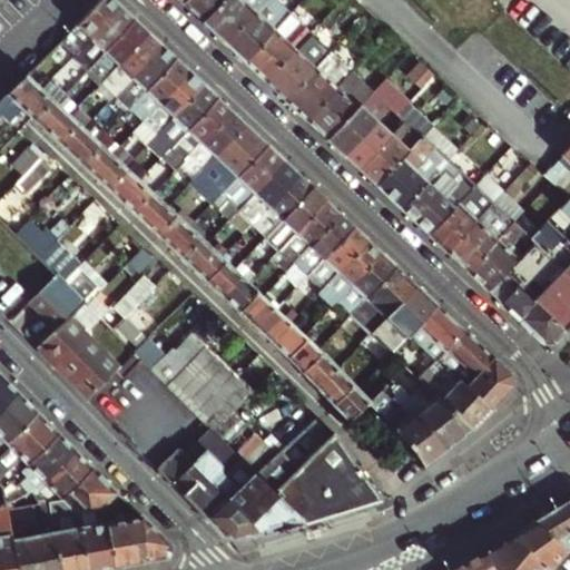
[(115,0),(97,0),(68,31),(76,39),(67,49),(72,53),(119,5),(115,0)]
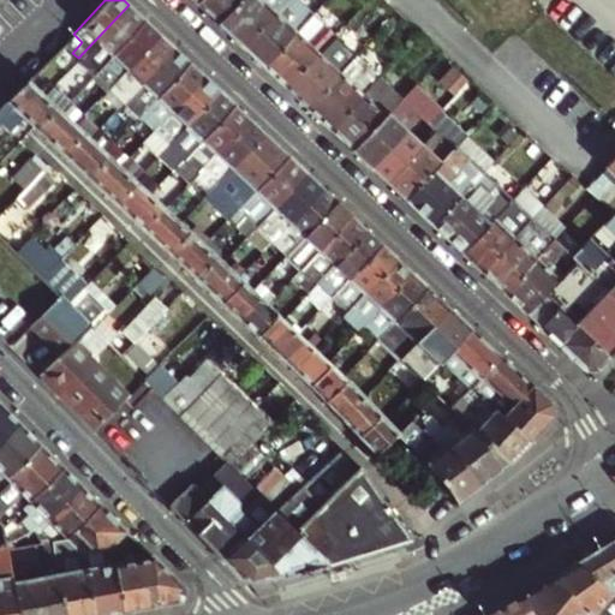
[(199,0),(197,3),(219,23),(240,0),(199,0)]
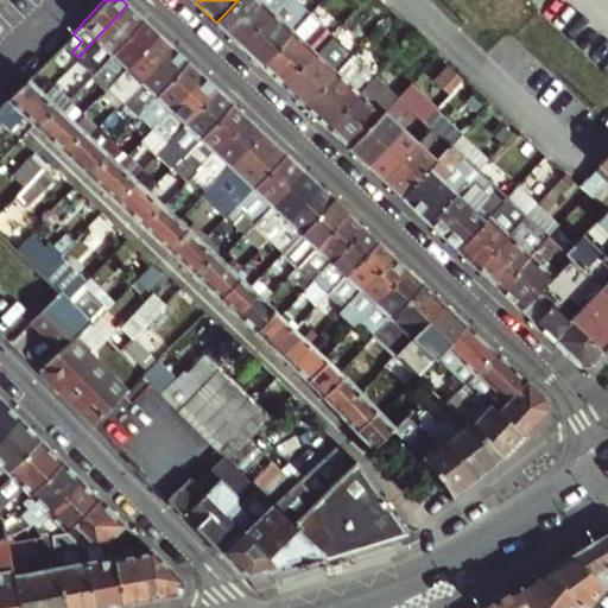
[(238,0),(216,23),(239,44),(279,0),(238,0)]
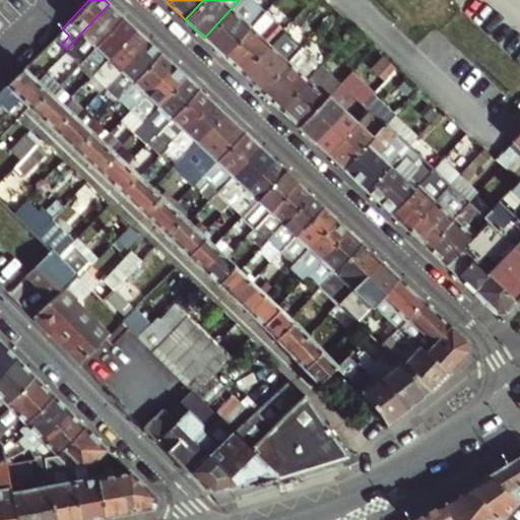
[(252,0),(239,0),(204,38),(222,55),(264,11),(252,0)]
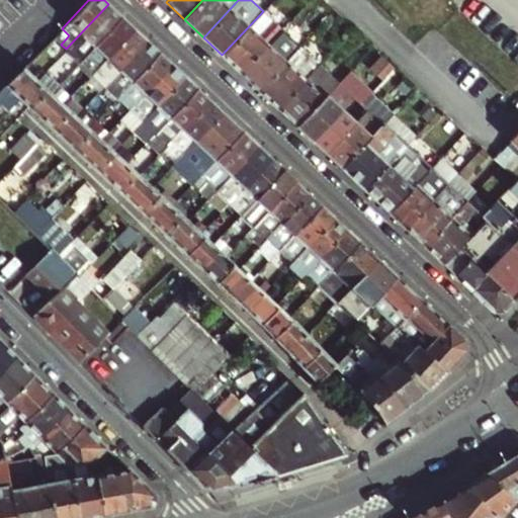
[(121,16),(108,4),(66,49),(75,58),(79,62),(121,16)]
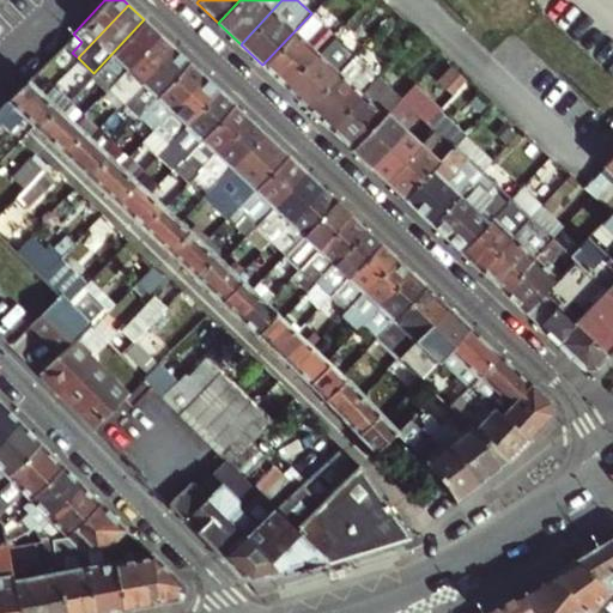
[(334,34),(311,13),(262,65),(285,85),(334,34)]
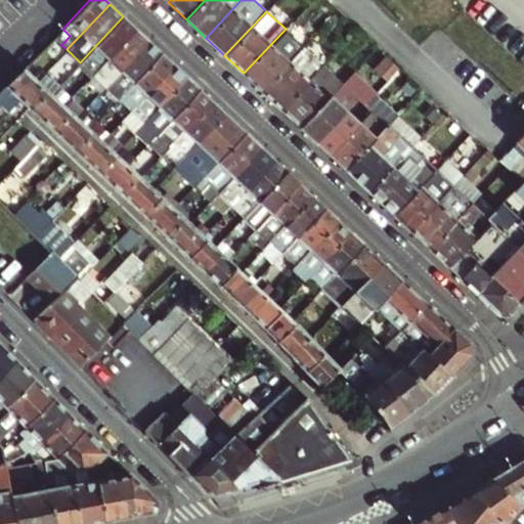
[(135,29),(123,16),(80,62),(92,74),(107,58),(135,29)]
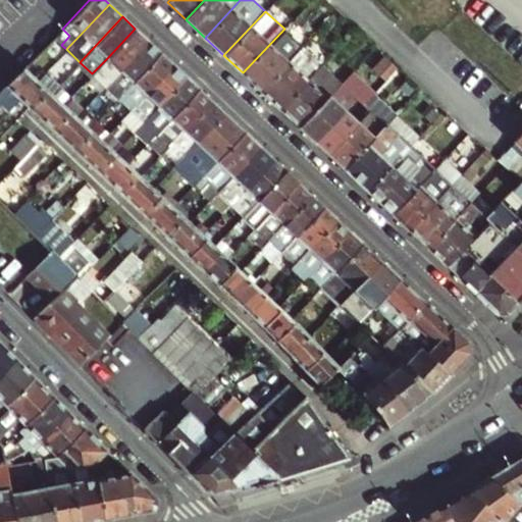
[(147,40),(135,29),(107,58),(119,69),(147,40)]
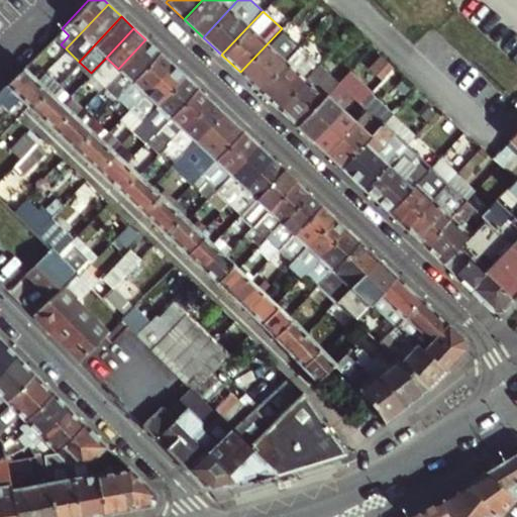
[(282,28),(240,72),(260,90),(300,46),(300,45),(282,28)]
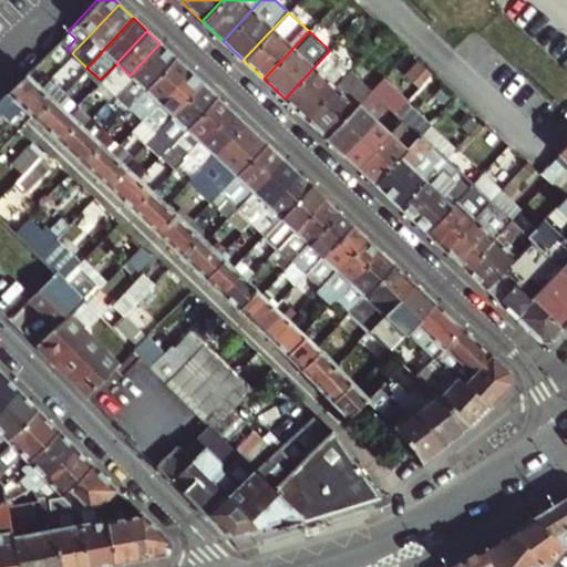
[(160,43),(130,75),(119,88),(114,93),(127,106),(174,57),(160,43)]
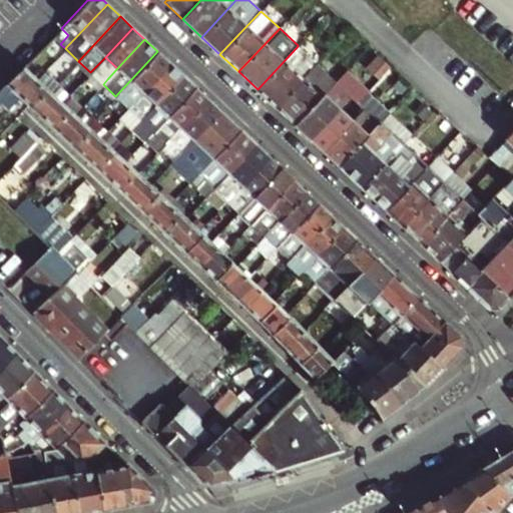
[(317,63),(298,46),(258,89),(276,106),(317,63)]
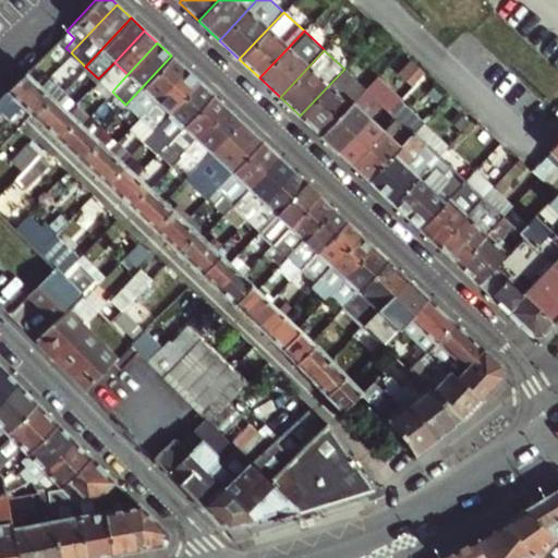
[(405,53),(395,65),(407,76),(417,64),(405,53)]
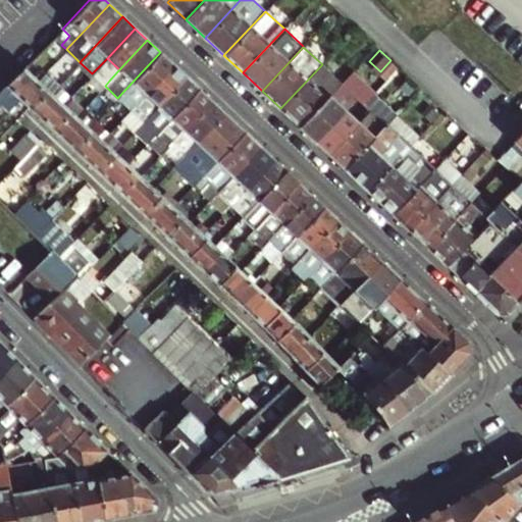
[(173,64),(160,52),(117,98),(119,100),(131,110),(173,64)]
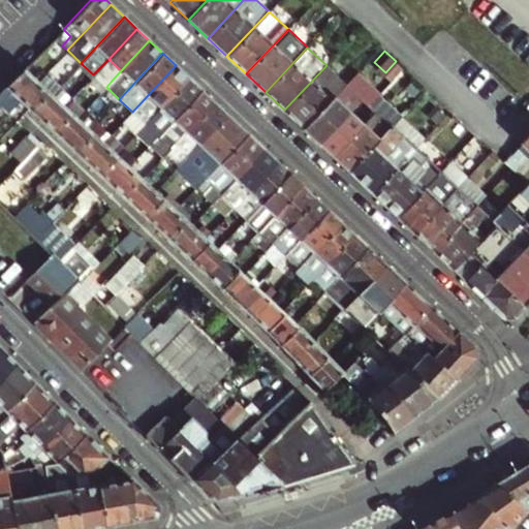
[(188,78),(176,65),(132,112),(145,123),(188,78)]
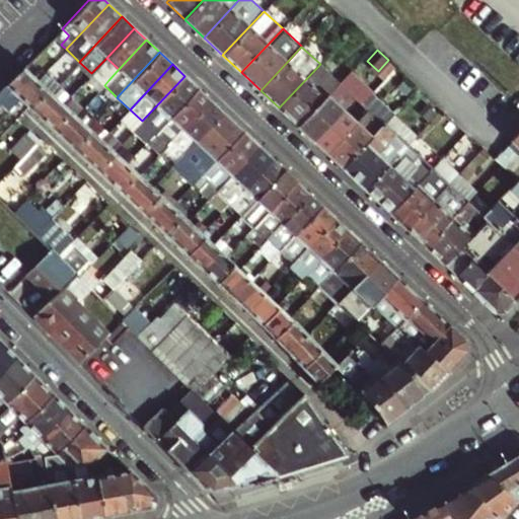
[(340,82),(320,64),(279,107),(298,126),(340,82)]
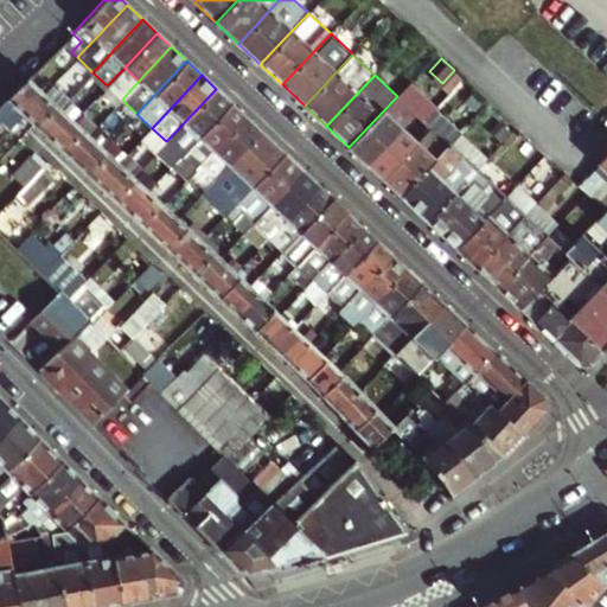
[(24,116),(36,127),(53,107),(25,81),(0,104),(0,119),(11,129),(24,116)]
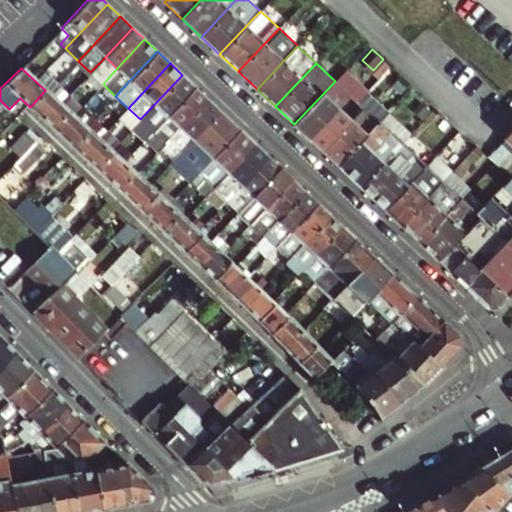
[(103,75),(98,80),(103,84),(107,79),(103,75)]
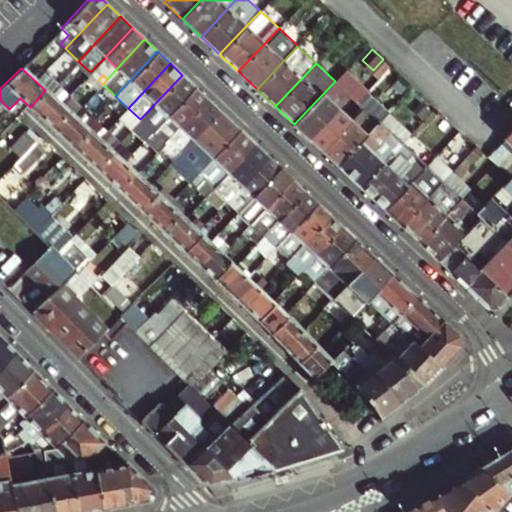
[(194,86),(182,75),(140,119),(153,131),(194,86)]
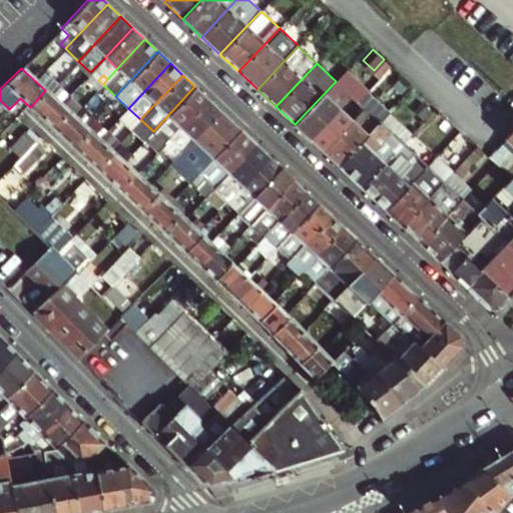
[(309,138),(350,95),(336,81),(295,124),(309,138)]
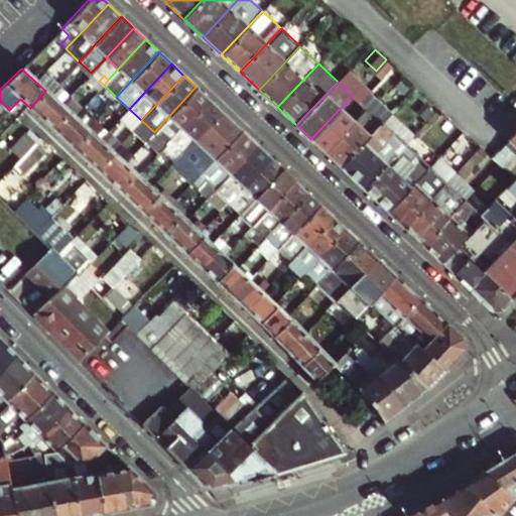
[(209,99),(196,87),(154,132),(163,140),(167,144),(181,129),(209,99)]
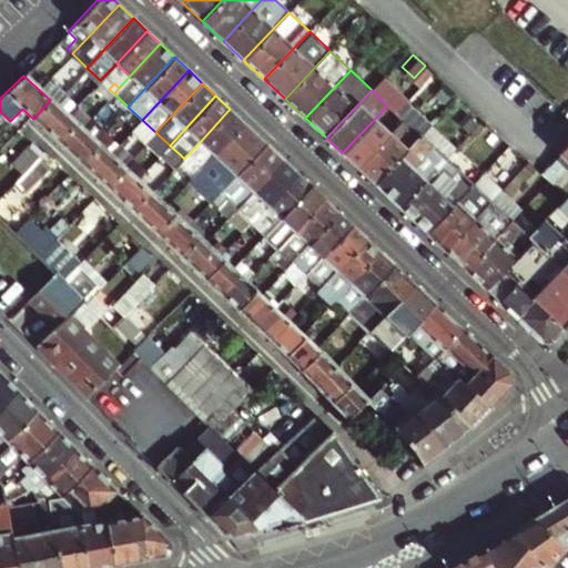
[(33,119),(58,142),(74,123),(50,100),(33,119)]
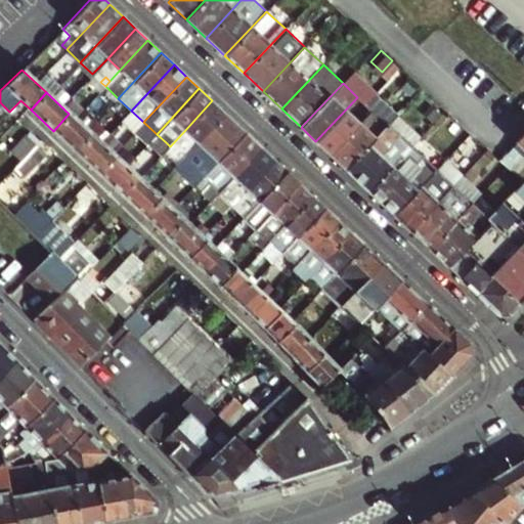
[(365,104),(357,97),(315,141),(331,156),(373,111),(365,104)]
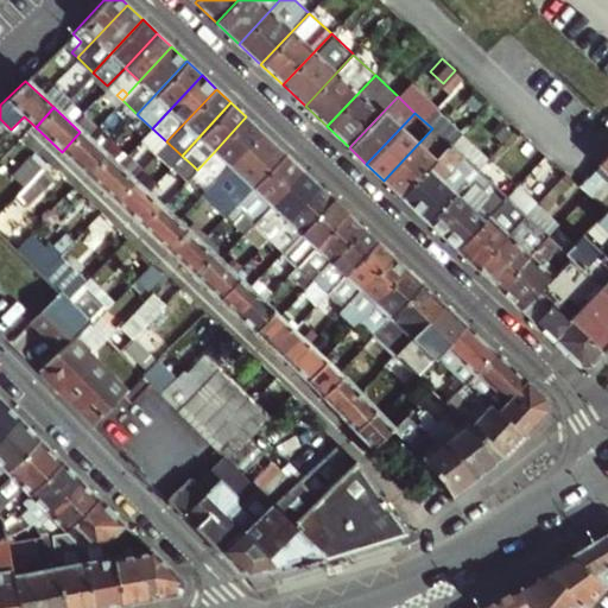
[(260,131),(246,116),(214,152),(228,166),(260,131)]
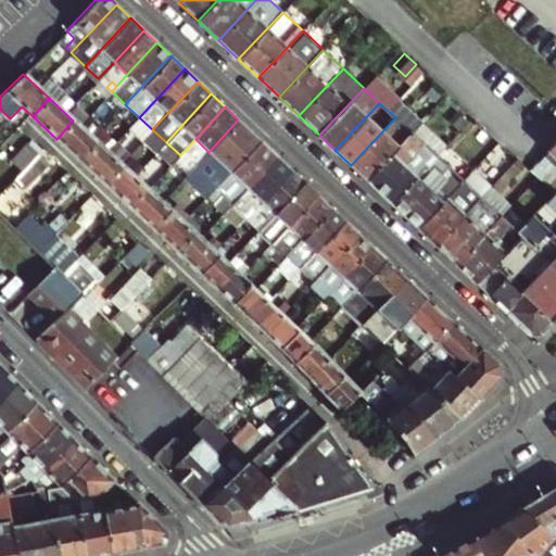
[(395,117),(351,165),(366,179),(411,133),(395,117)]
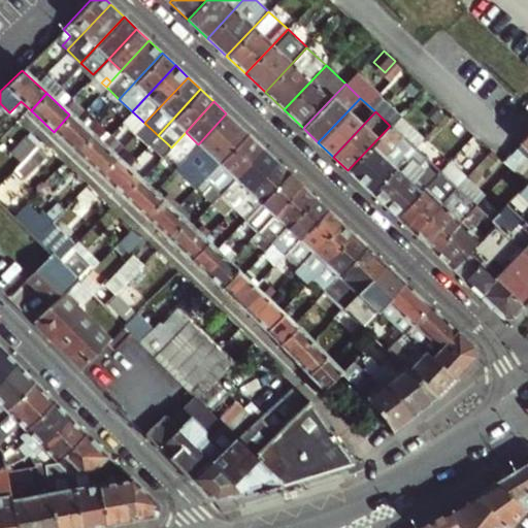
[(245,131),(226,113),(198,144),(184,160),(195,170),(191,175),(198,182),(245,131)]
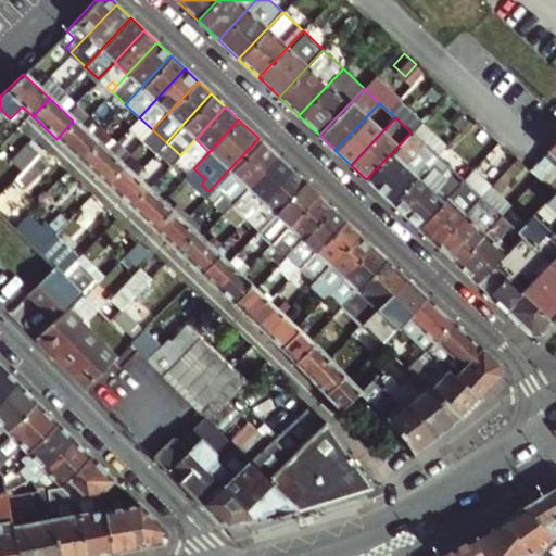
[(57,139),(79,161),(97,143),(73,121),(57,139)]
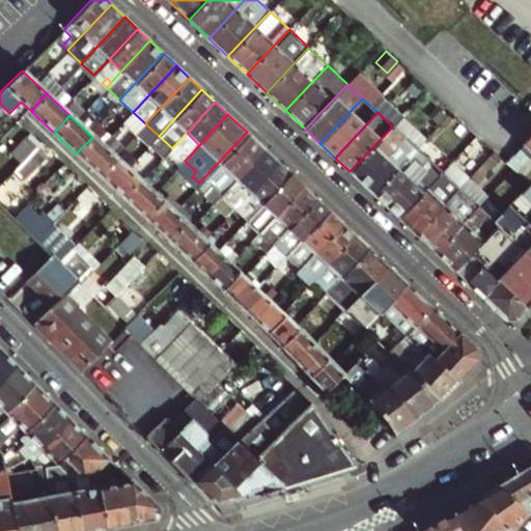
[(416,149),(392,127),(350,171),(373,194),(397,169),(401,165),(407,160),(411,164),(415,160),(421,166),(427,160),(416,149)]
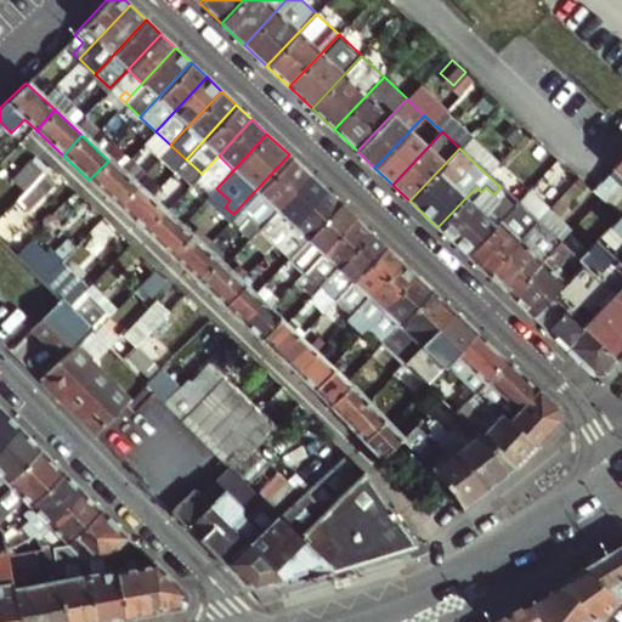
[(253,221),(260,228),(311,175),(289,154),(233,214),(241,220),(246,215),(253,221)]
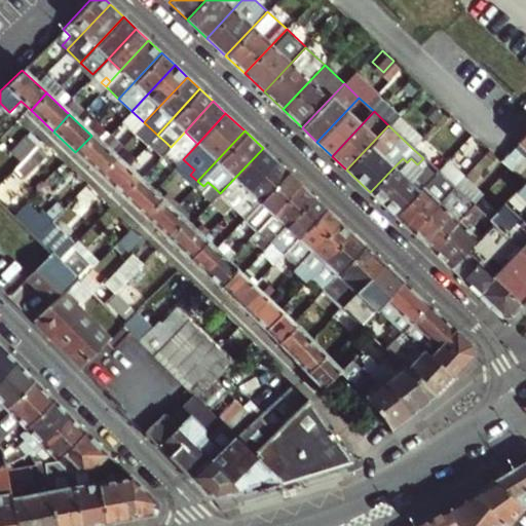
[(114,157),(91,136),(75,152),(99,174),(114,157)]
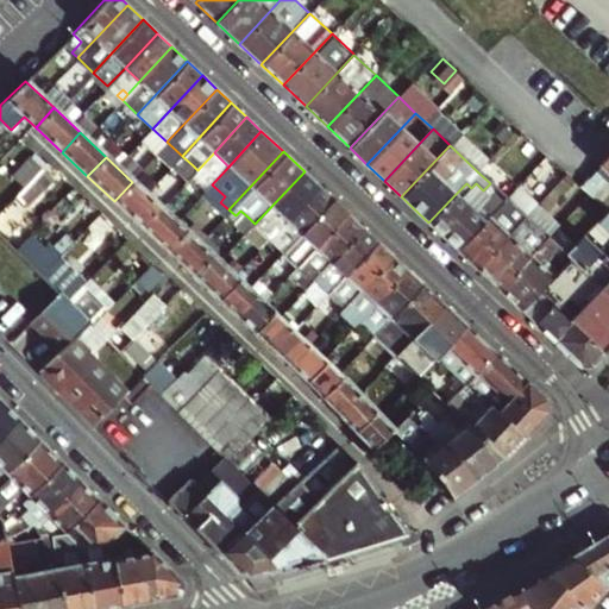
[(13,176),(24,187),(42,168),(31,158),(13,176)]
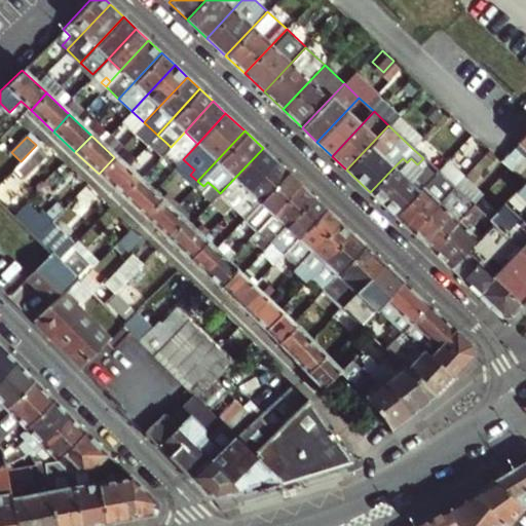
[(515,147),(501,160),(510,167),(524,182),(525,179),(525,149),(519,142),(515,147)]
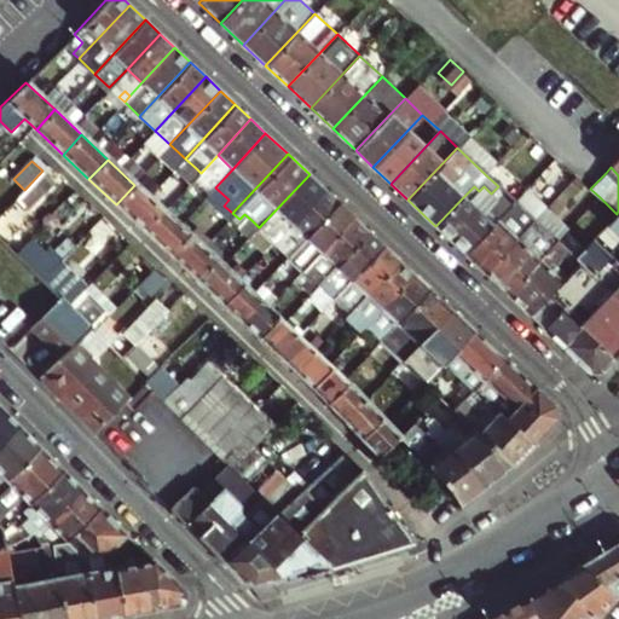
[(42,171),(24,190),(15,200),(23,208),(29,201),(36,209),(58,187),(42,171)]
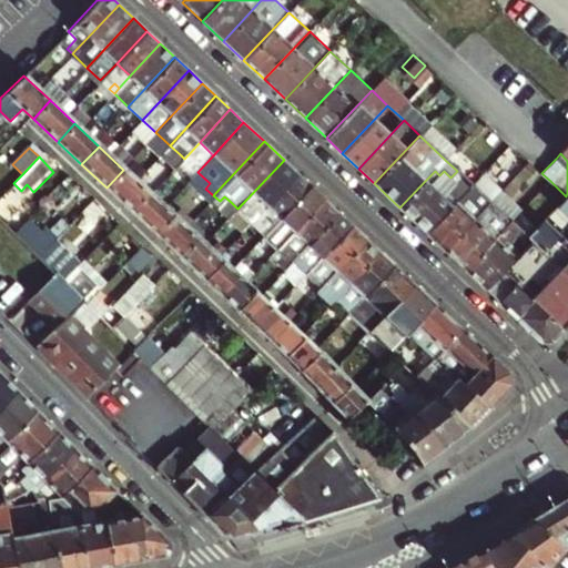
[(255,216),(266,204),(297,172),(284,160),(237,209),(251,221),(255,216)]
